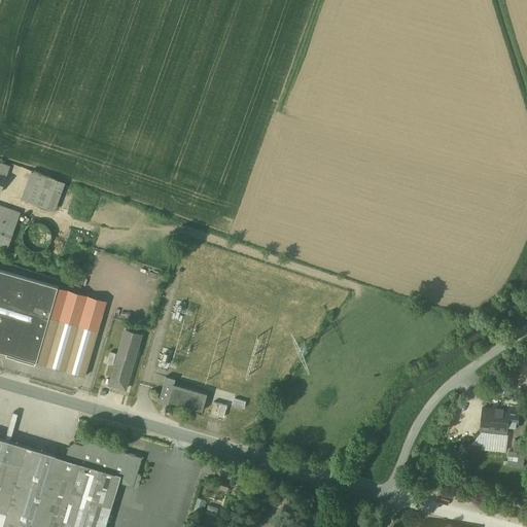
[(0,189),(4,191),(14,162),(0,155),(0,189)]
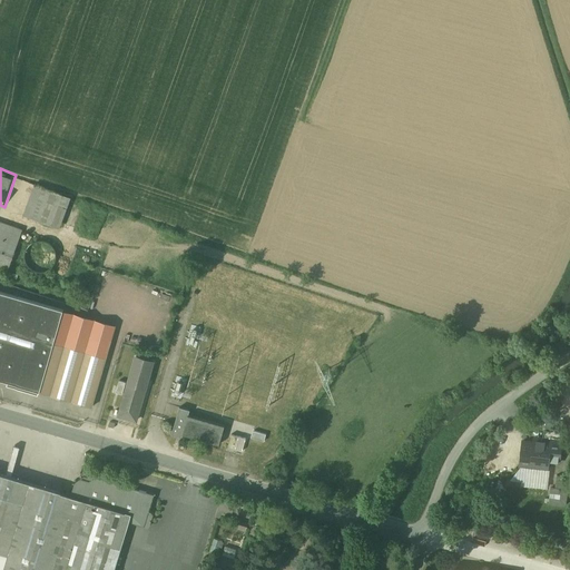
[(74,198),(37,185),(26,215),(64,228),(74,198)]
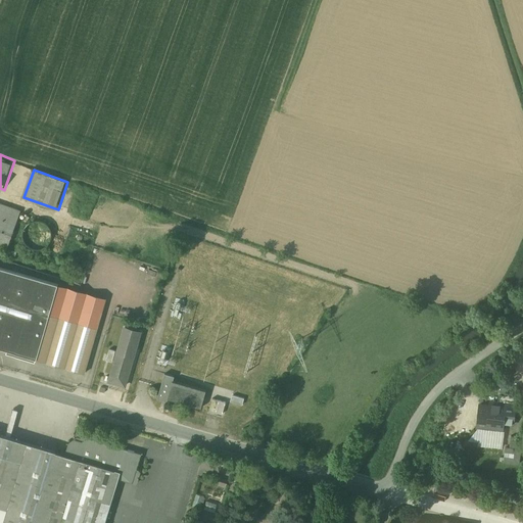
[(25,208),(0,199),(0,241),(12,246),(25,208)]
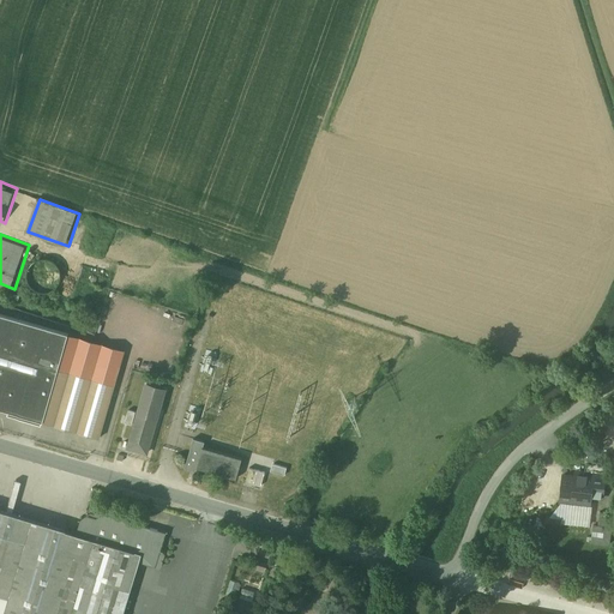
[(56,260),(52,258),(46,258),(40,259),(36,263),(32,268),(31,274),(32,281),(36,284),(41,289),(47,290),(53,289),(56,288),(61,283),(64,278),(64,272),(62,268),(60,264),(56,260)]
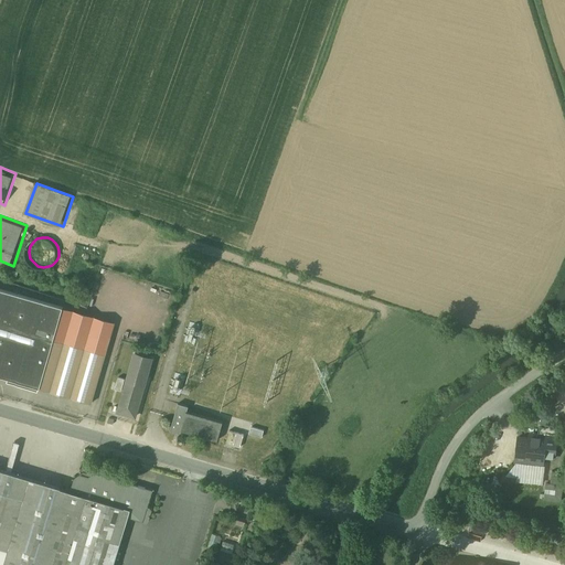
[(0,289),(0,376),(42,390),(65,309),(0,289)]
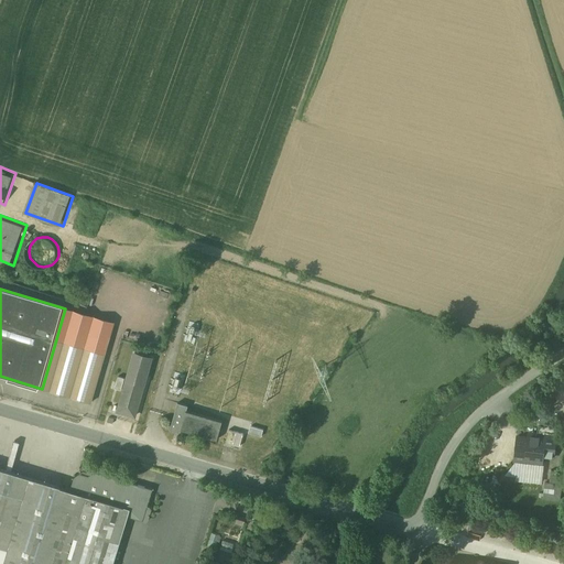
[(118,323),(65,308),(42,389),(102,407),(118,357),(109,354),(118,323)]
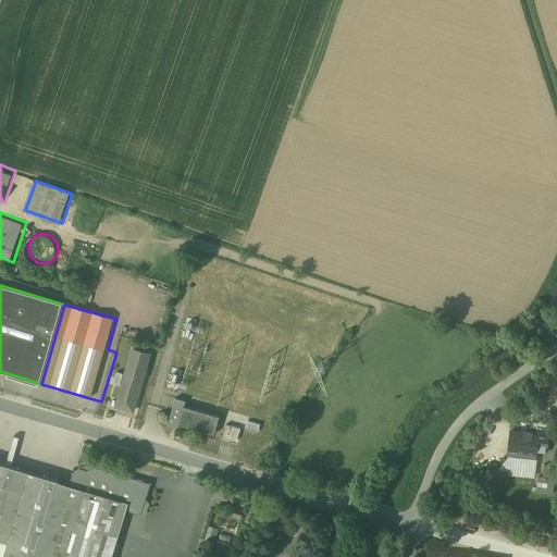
[(145,378),(125,373),(116,407),(134,412),(145,378)]
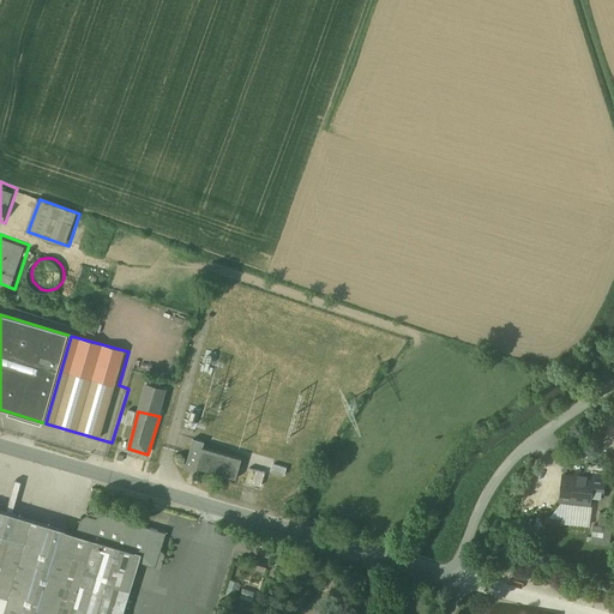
[(205,440),(194,438),(186,467),(196,470),(196,465),(236,479),(242,457),(203,446),(205,440)]
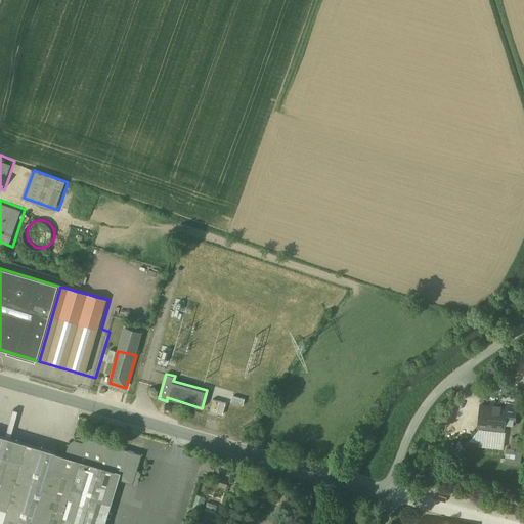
[(517,398),(500,396),(499,404),(501,404),(517,406),(517,398)]
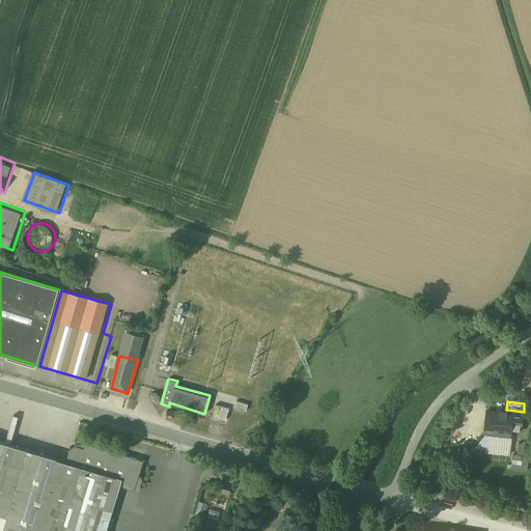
[(216,403),(212,415),(226,419),(229,408),(216,403)]
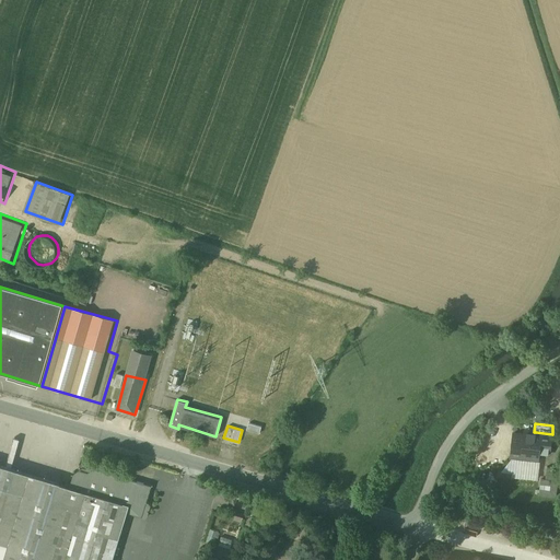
[(536,436),(513,433),(511,458),(538,462),(539,451),(550,452),(552,434),(536,432),(536,436)]
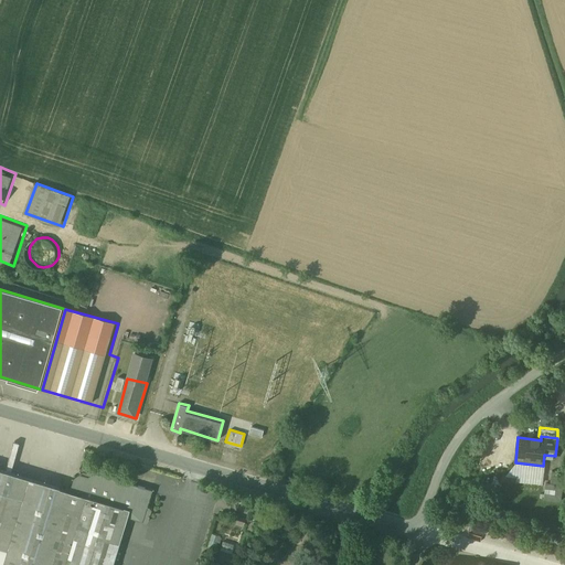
[(114,564),(131,510),(0,470),(0,564),(114,564)]
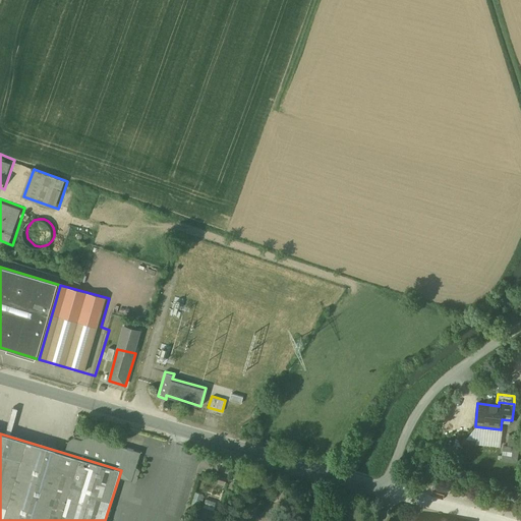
[(513,448),(508,447),(504,446),(503,452),(512,453),(512,456),(503,455),(502,461),(517,462),(519,448),(513,448)]
